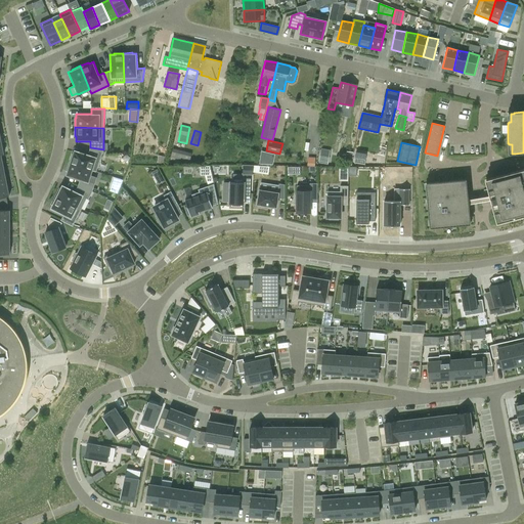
[(69,163),(93,171),(96,172),(103,149),(90,147),(88,155),(74,150),(73,155),(72,154),(69,163)]
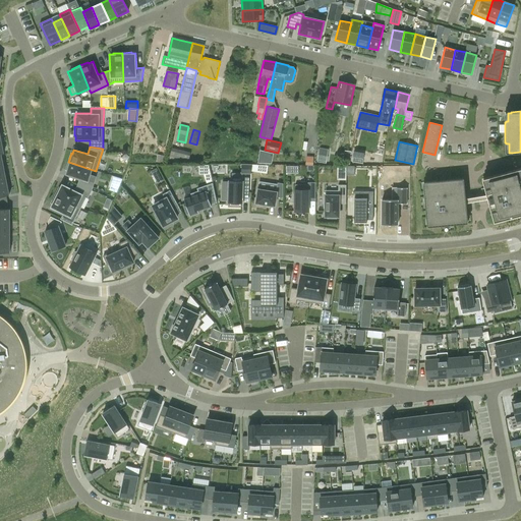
[(191,152),(172,147),(170,156),(189,161),(191,152)]
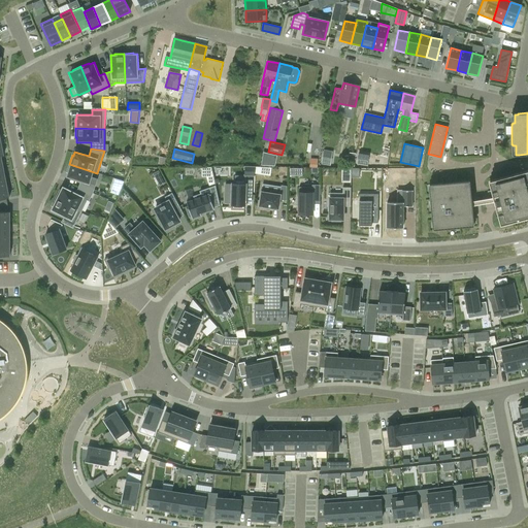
[(324,150),(322,164),(331,166),(333,152),(324,150)]
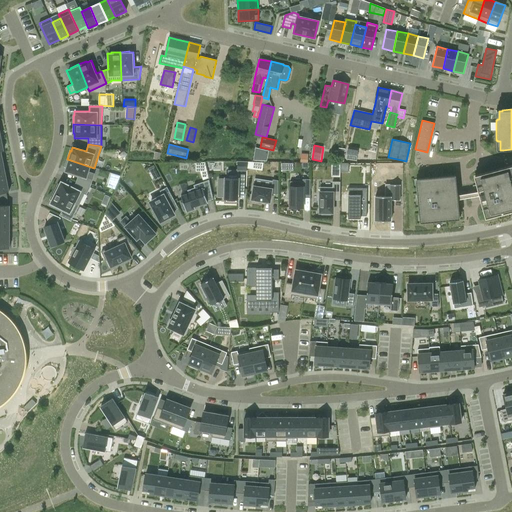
[(347,158),(358,159),(359,148),(348,147),(347,158)]
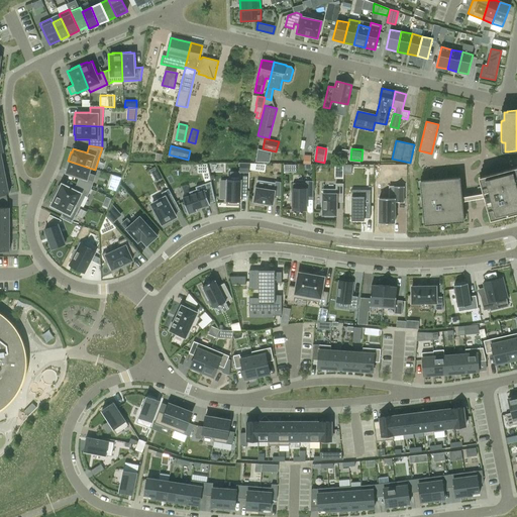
[(257,149),(255,163),(269,163),(271,153),(257,149)]
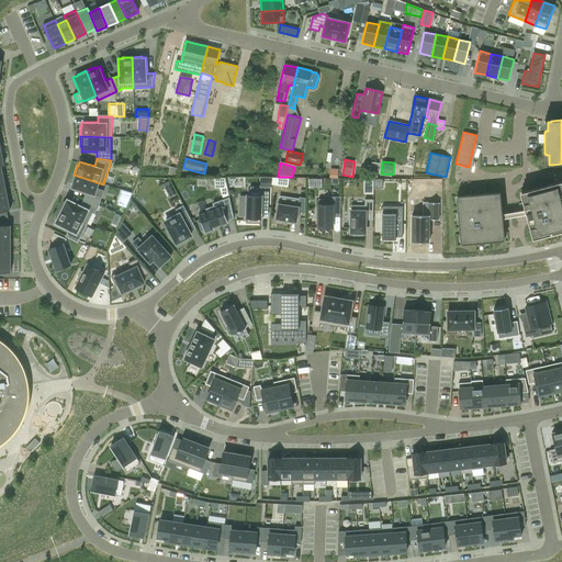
[(100,183),(74,175),(70,183),(72,184),(70,189),(86,193),(83,200),(99,205),(103,190),(98,189),(100,183)]
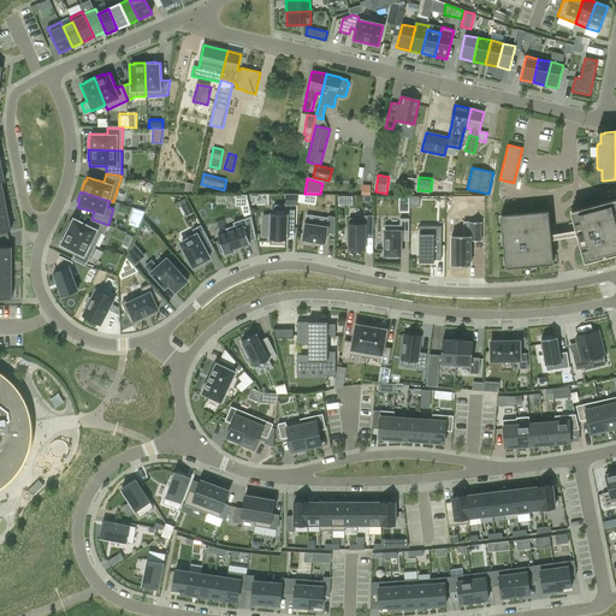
[(297,194),(284,194),(284,205),(297,205),(297,201),(297,194)]
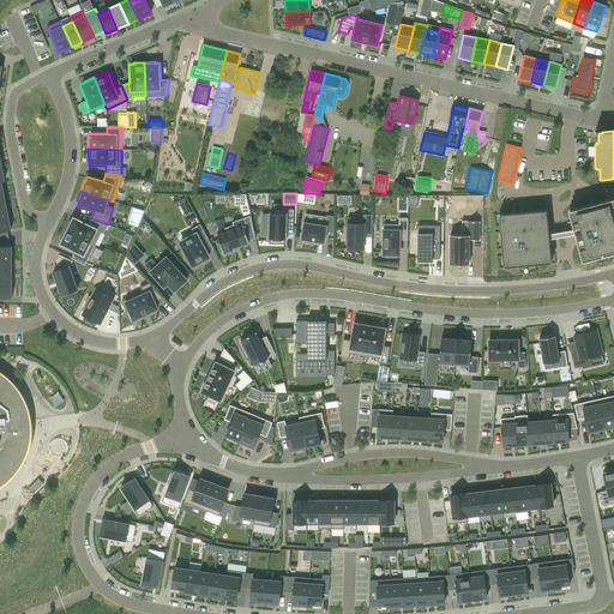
[(315,194),(296,193),(296,200),(314,204),(315,194)]
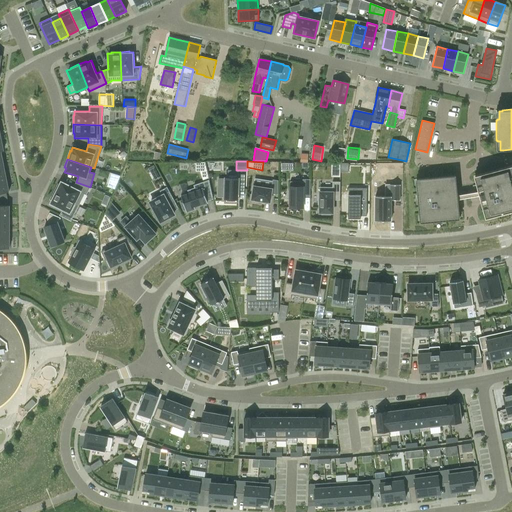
[(205,162),(196,162),(196,171),(200,171),(203,180),(209,177),(205,162)]
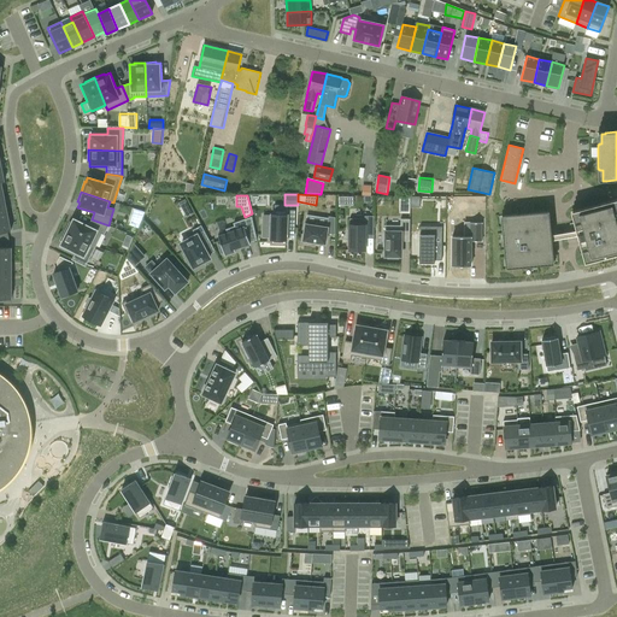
[(410,197),(400,197),(400,212),(410,212),(410,197)]
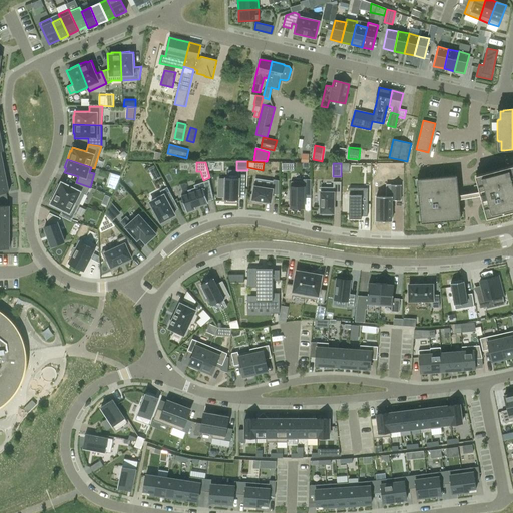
[(483,203),(482,203),(485,213),(486,216),(494,213),(495,216),(496,216),(496,217),(512,212),(512,170),(506,172),(505,169),(504,169),(485,174),(484,175),(485,177),(476,180),(477,182),(476,182),(479,192),(480,192),(486,190),(487,193),(480,195),(482,200),(488,199),(489,202),(483,203)]
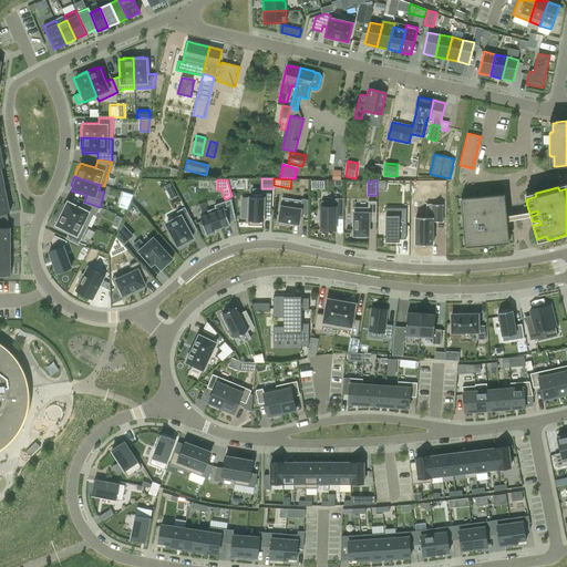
[(123,191),(119,206),(127,209),(134,194),(123,191)]
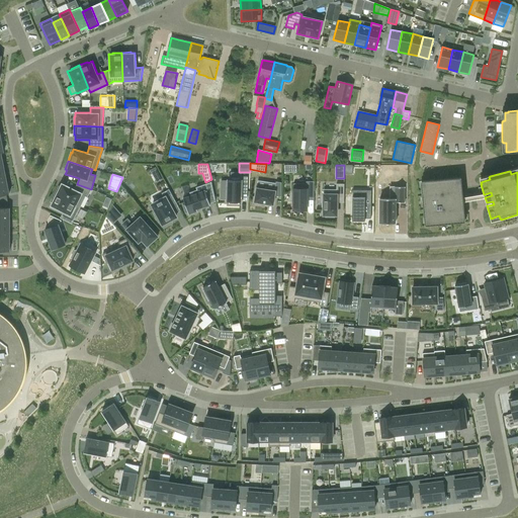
[(227,180),(225,180),(225,189),(227,189),(227,201),(229,201),(229,203),(237,203),(237,201),(240,201),(241,191),(247,191),(247,176),(240,176),(240,180),(227,180)]
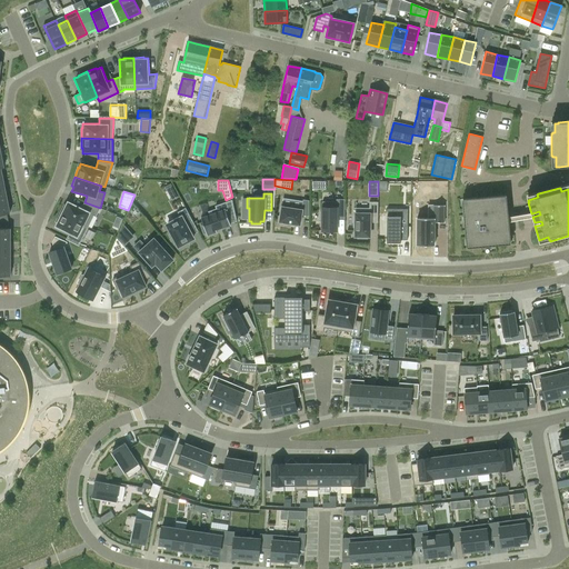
[(507,195),(461,199),(462,210),(463,215),(467,248),(486,247),(498,245),(511,243),(509,226),(501,227),(500,213),(507,212),(507,213),(508,213),(507,195)]
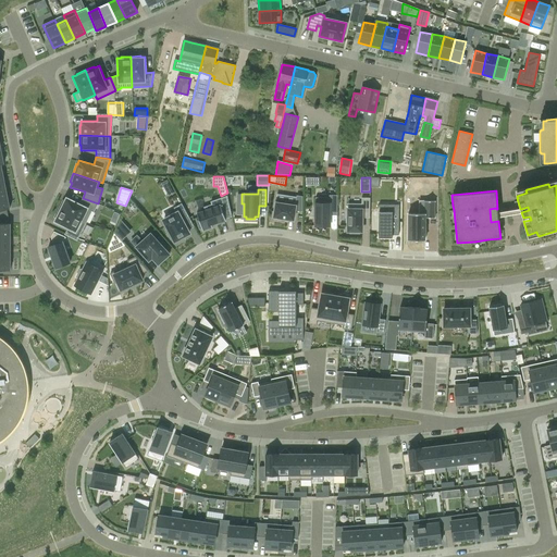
[(282,219),(294,220),(295,210),(302,211),(302,196),(297,195),(296,202),(285,201),(284,203),(275,202),(273,218),(274,218),(274,219),(281,220),(282,219)]
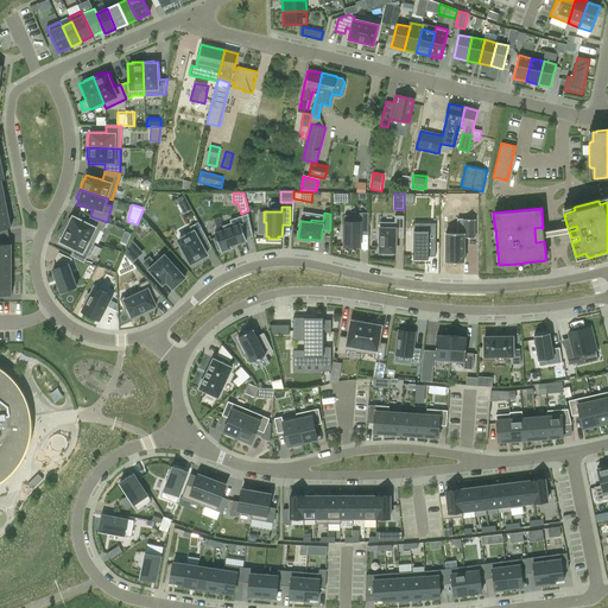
[(360,230),(368,230),(368,213),(359,213),(359,215),(344,215),(344,227),(342,227),(342,236),(344,236),(344,246),(360,246),(360,230)]
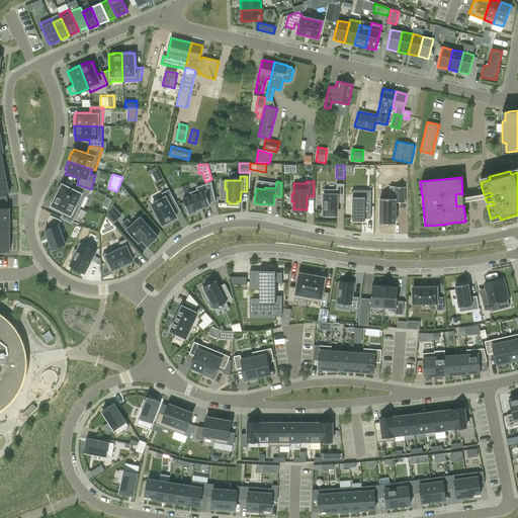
[(87,197),(91,189),(77,184),(75,189),(62,182),(60,186),(59,186),(55,194),(81,206),(85,196),(87,197)]
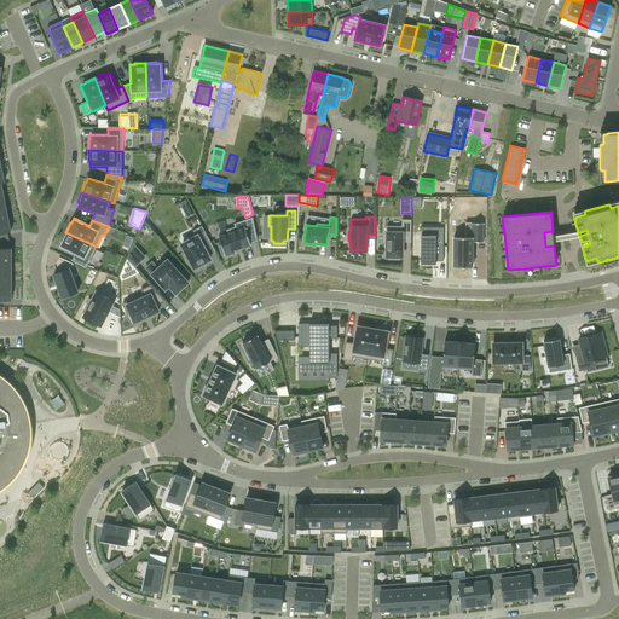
[(258,237),(253,218),(235,224),(236,227),(227,230),(229,233),(219,237),(221,244),(219,246),(221,255),(225,254),(225,256),(236,253),(236,250),(252,244),(249,241),(258,237)]
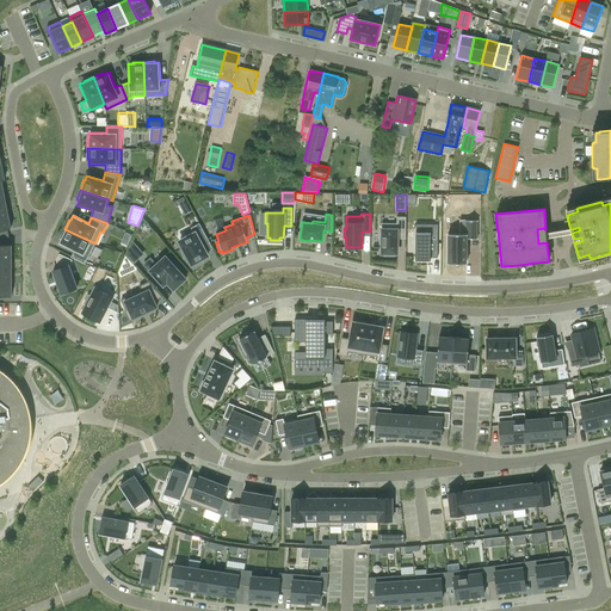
[(8,216),(0,217),(0,230),(11,229),(8,216)]
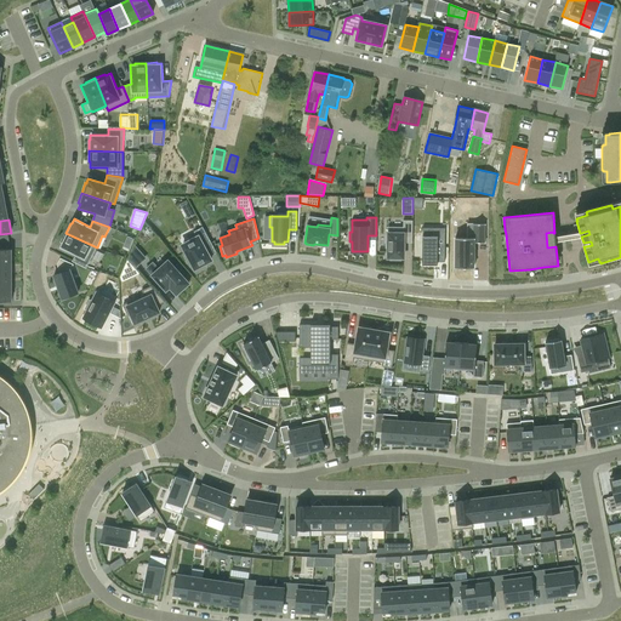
[(402,258),(404,258),(404,238),(412,239),(412,221),(403,221),(403,227),(388,227),(388,237),(386,237),(386,248),(388,248),(388,258),(391,258),(389,260),(402,261),(402,258)]
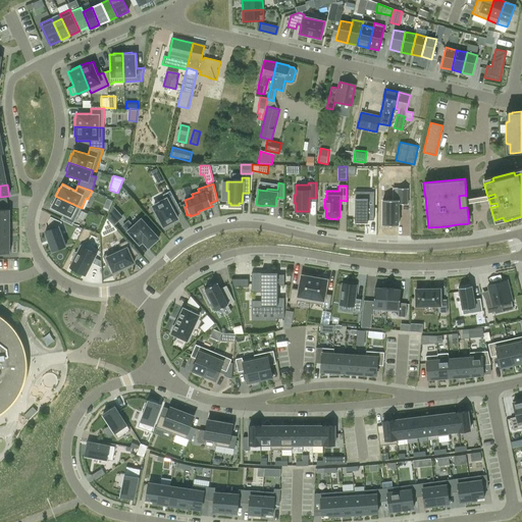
[(382,200),(382,225),(399,225),(399,204),(407,204),(407,189),(394,188),(393,200),(382,200)]
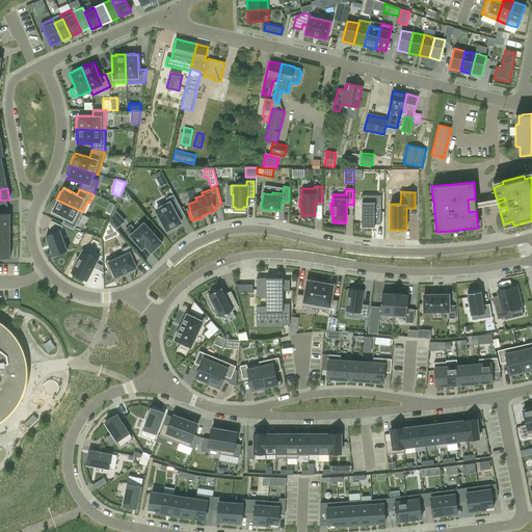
[(169,203),(156,210),(160,218),(158,219),(163,228),(164,227),(168,233),(177,228),(176,225),(181,222),(177,216),(183,213),(174,194),(166,198),(169,203)]
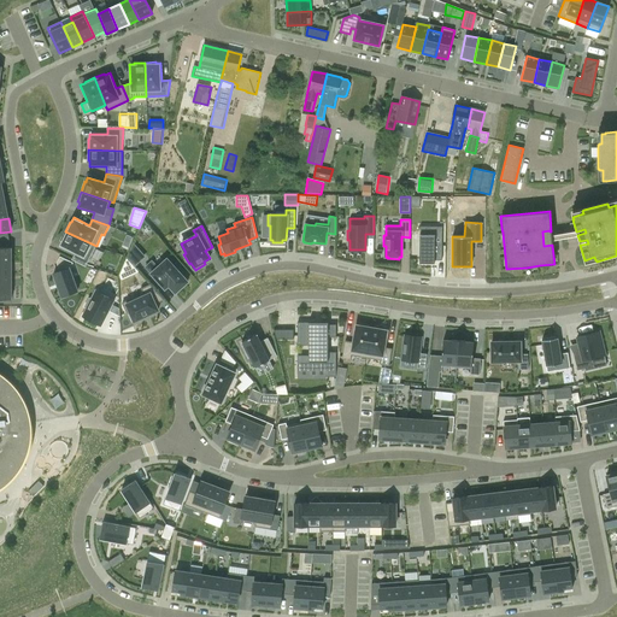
[(419,236),(419,264),(434,264),(434,262),(434,259),(441,259),(441,228),(433,228),(433,236),(419,236)]
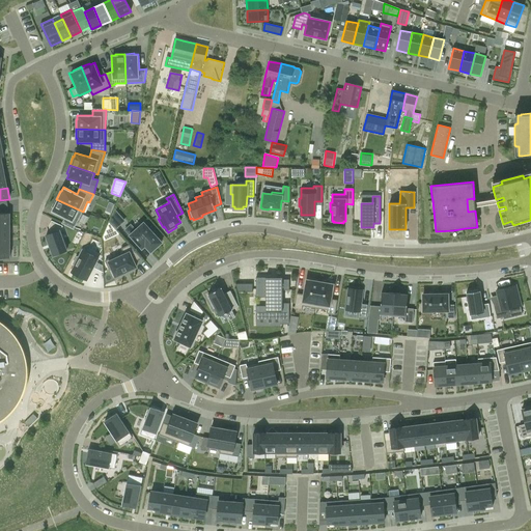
[(62,223),(74,229),(83,212),(56,199),(52,207),(53,207),(51,212),(64,218),(62,223)]
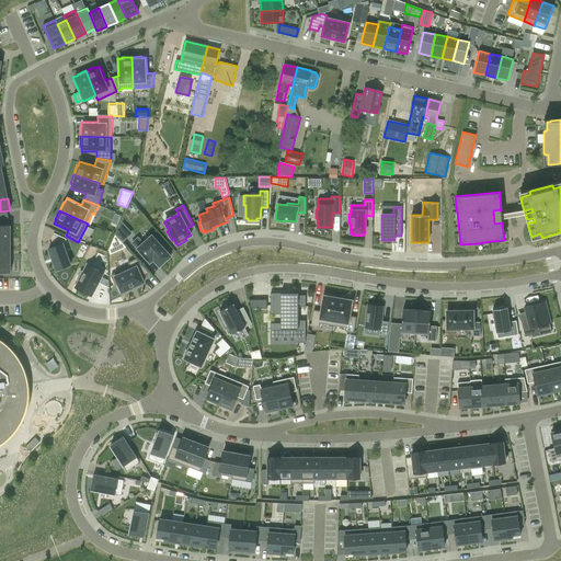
[(0,237),(10,237),(10,225),(0,225),(0,237)]
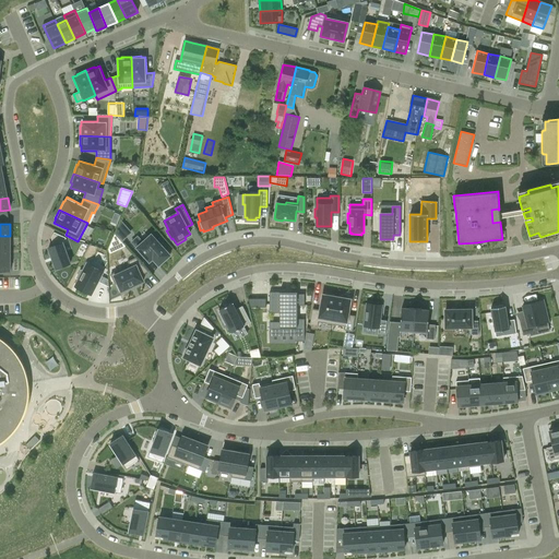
[(91,236),(95,228),(87,224),(83,233),(91,236)]
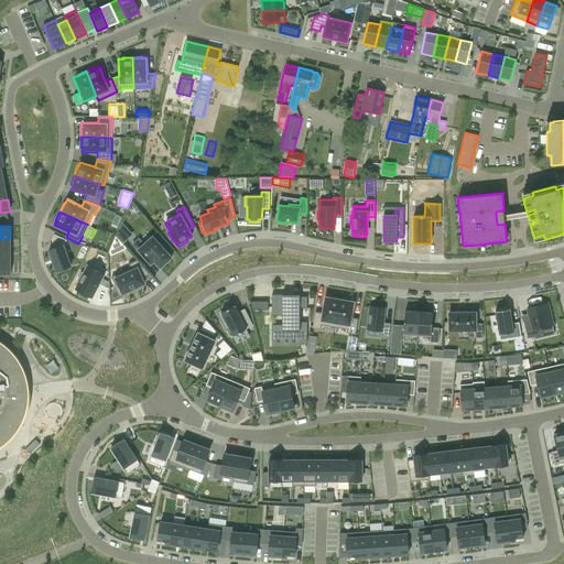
[(117,235),(123,241),(131,235),(125,227),(117,235)]
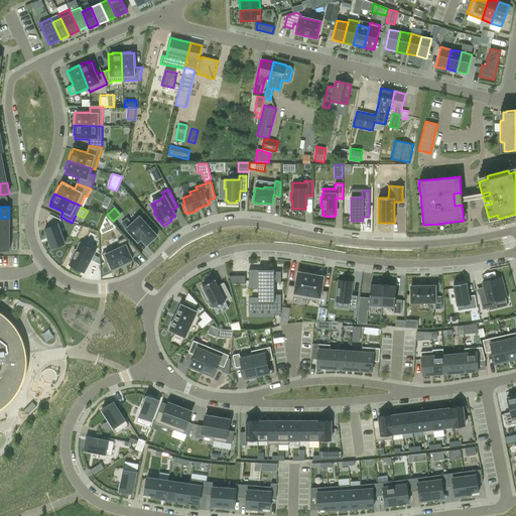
[(49,227),(44,229),(51,248),(65,244),(56,222),(60,221),(60,220),(49,215),(47,220),(49,227)]
